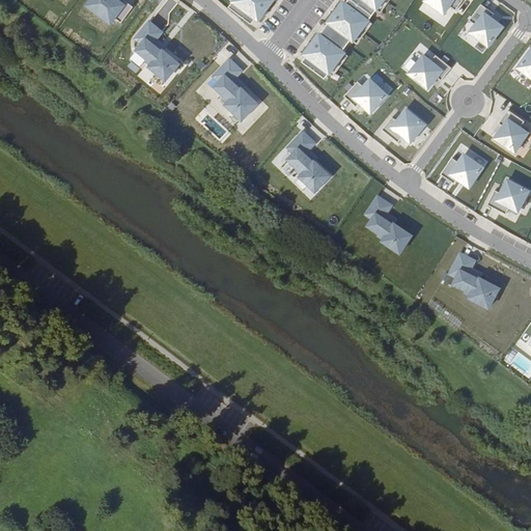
[(90,0),(86,6),(110,24),(114,19),(120,23),(133,7),(122,0),(117,0),(116,0),(90,0)]
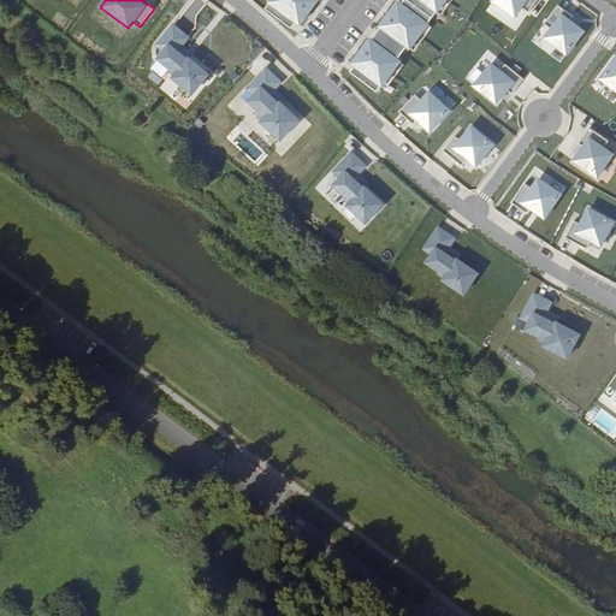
[(270,0),(266,6),(292,27),(313,0),(270,0)]
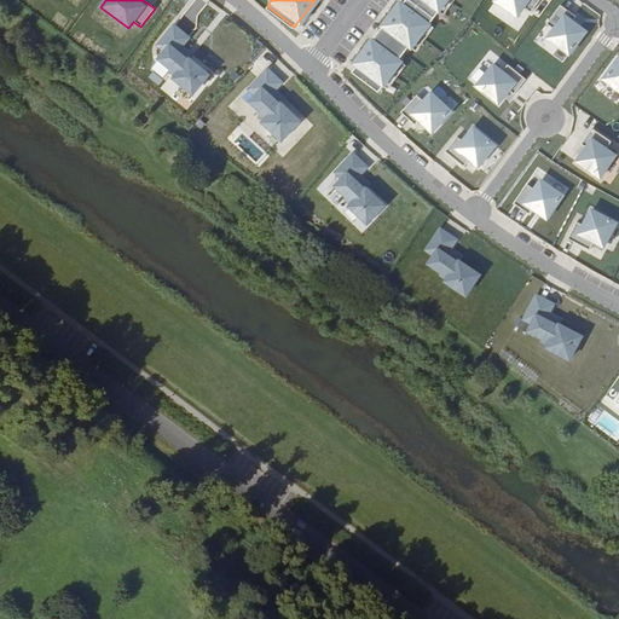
[(422,0),(439,12),(444,5),(437,0),(422,0)]
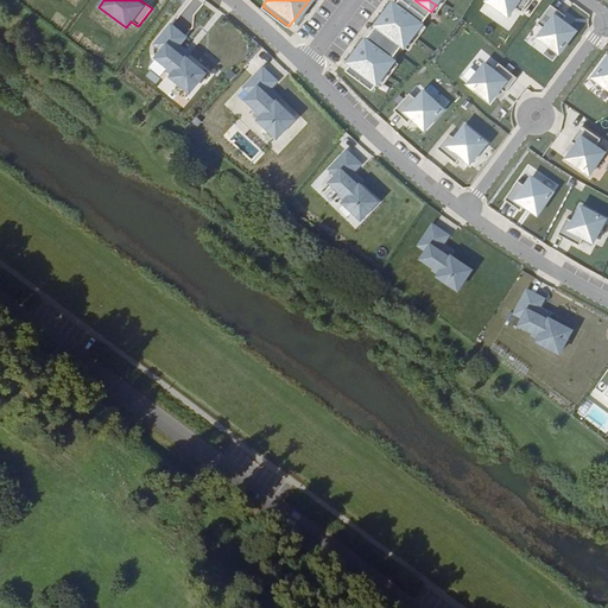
[(487,0),(487,1),(508,16),(514,7),(521,12),(530,0),(487,0)]
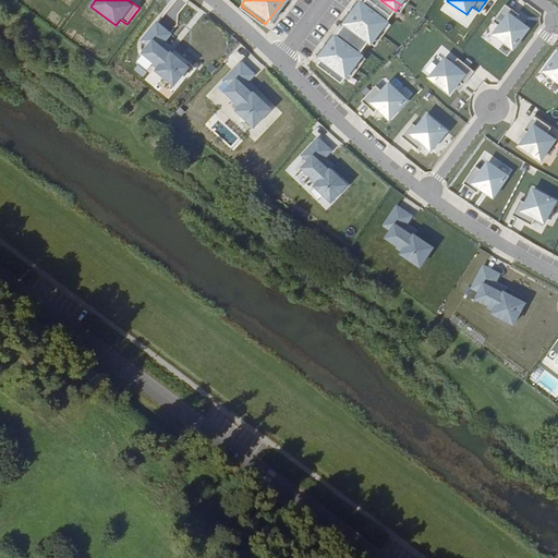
[(371,2),(366,9),(385,23),(390,16),(371,2)]
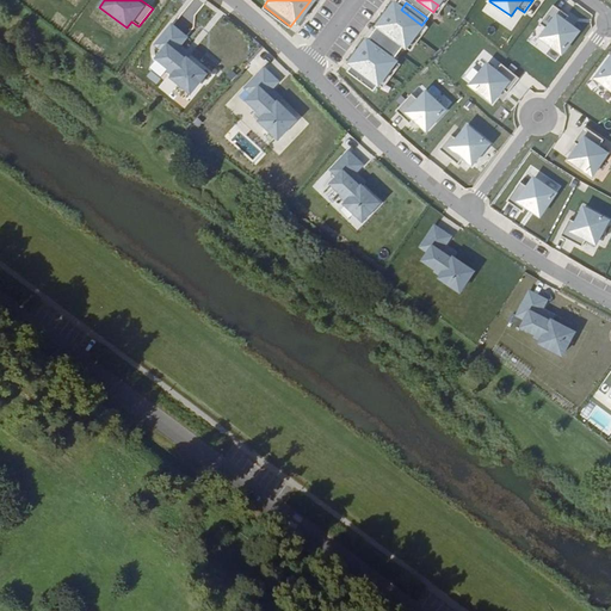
[(562,54),(578,32),(565,22),(568,17),(554,5),(539,24),(547,30),(541,38),(562,54)]
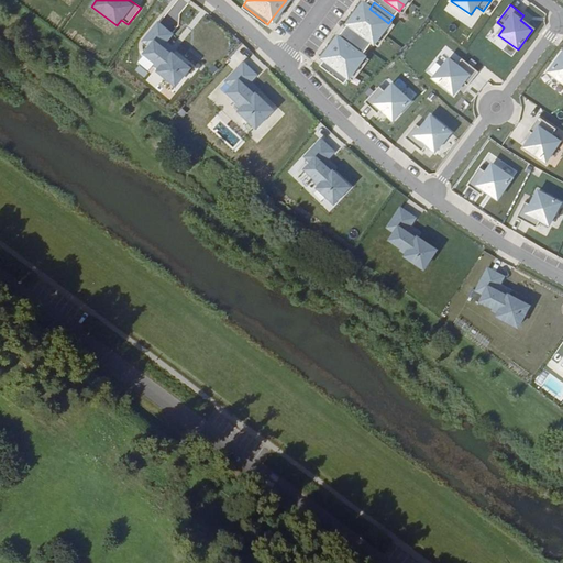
[(370,9),(362,19),(383,35),(390,25),(388,23),(370,9)]
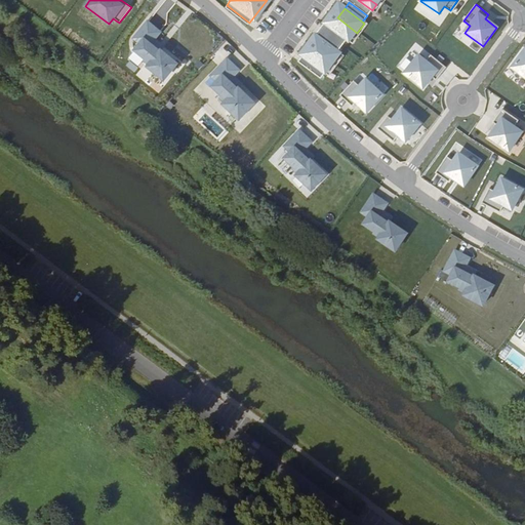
[(350,43),(357,33),(337,17),(329,28),(331,30),(350,43)]
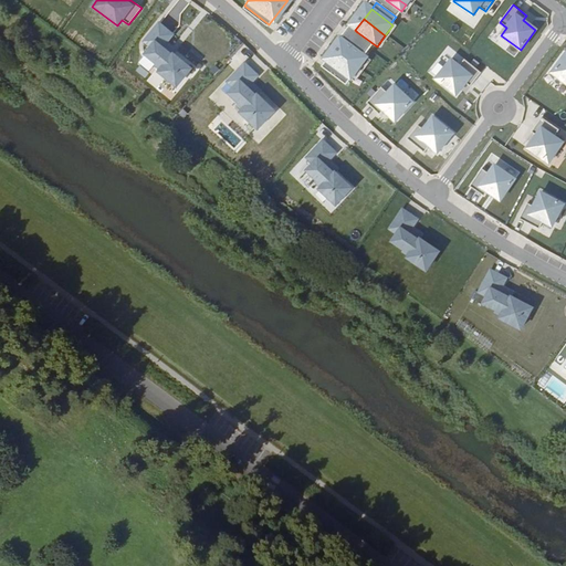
[(173,34),(159,24),(145,42),(152,48),(146,55),(157,63),(156,65),(161,70),(160,71),(177,86),(191,69),(174,54),(173,55),(168,52),(170,49),(165,44),(173,34)]
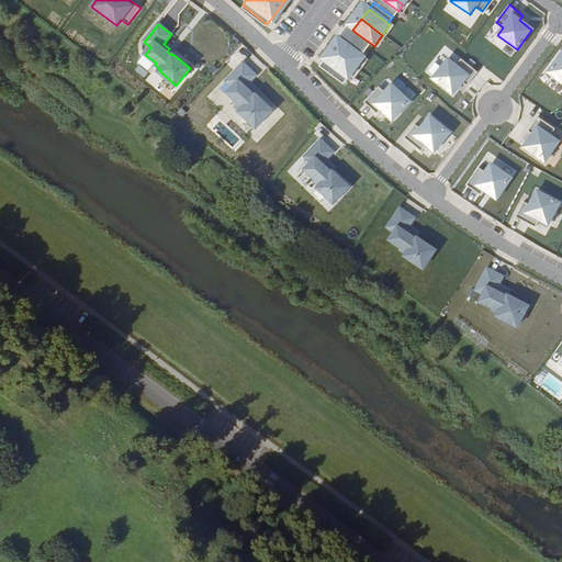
[(370,52),(374,46),(355,32),(350,37),(363,47),(370,52)]
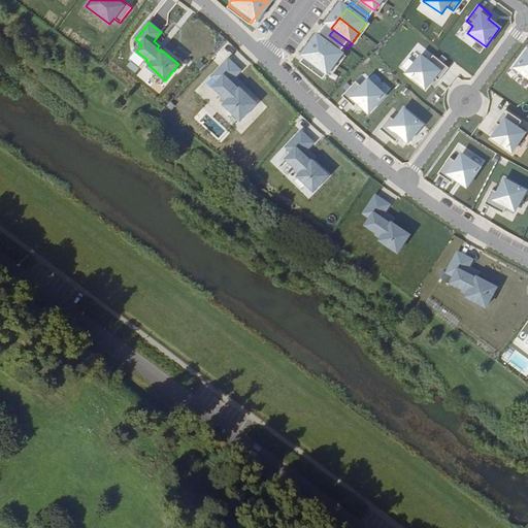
[(341,52),(319,35),(302,58),(325,74),(341,52)]
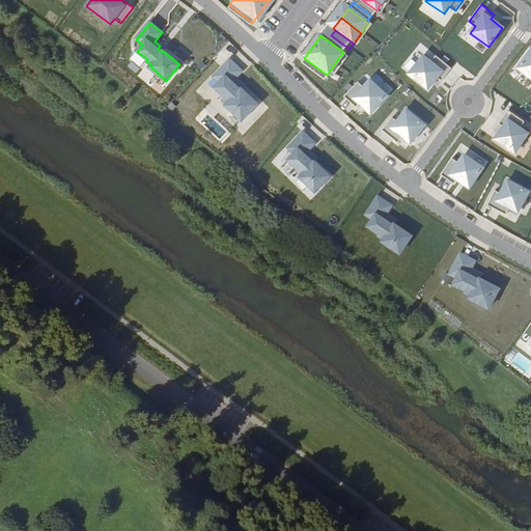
[(530,50),(518,67),(530,78),(530,50)]
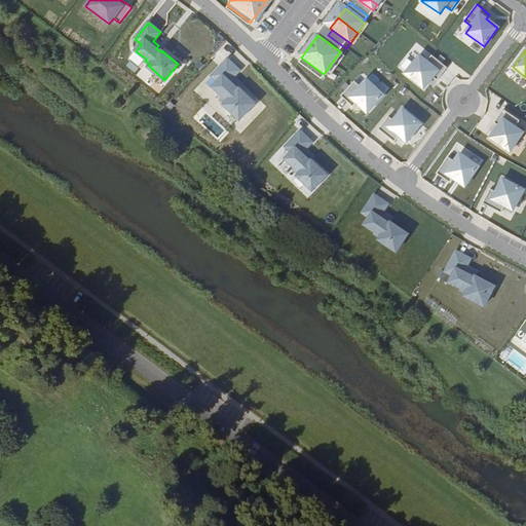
[(437,81),(447,68),(431,55),(426,62),(419,55),(405,73),(423,88),(433,77),(437,81)]
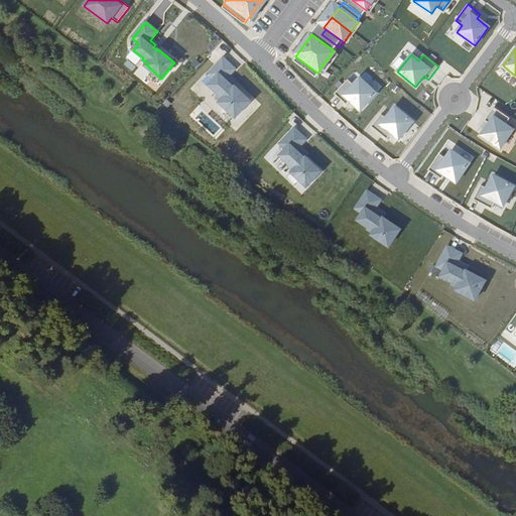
[(235,70),(223,58),(209,74),(214,80),(209,86),(218,95),(217,96),(222,101),(221,102),(235,117),(249,102),(234,88),(233,89),(229,85),(231,83),(227,78),(235,70)]
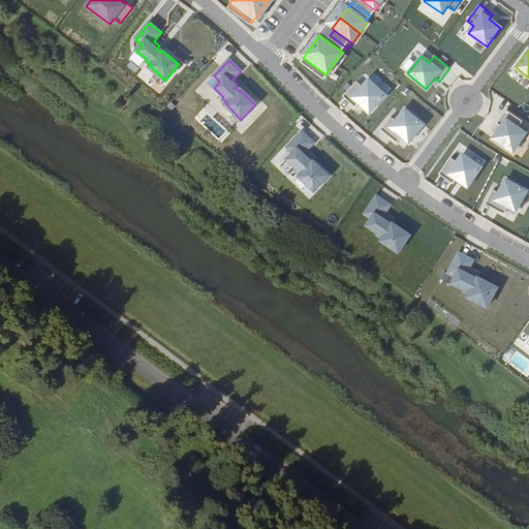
[(385,95),(368,80),(362,87),(355,82),(343,96),(354,107),(359,103),(369,113),(385,95)]
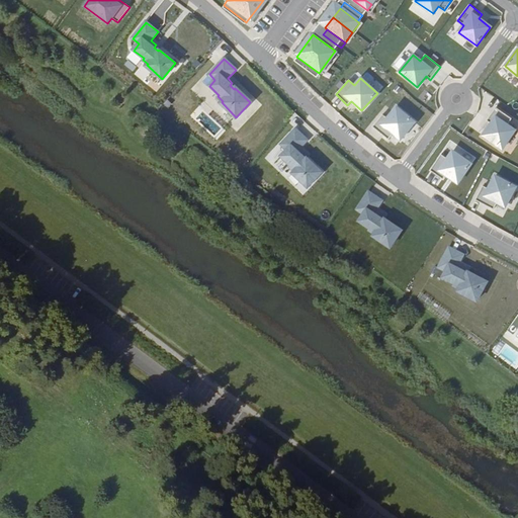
[(415,122),(397,108),(387,118),(382,115),(372,127),(389,141),(394,135),(401,140),(415,122)]
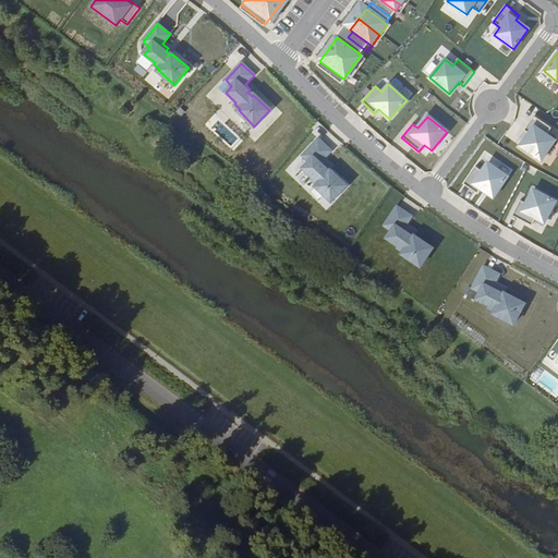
[(552,129),(533,118),(524,132),(530,135),(520,147),(542,160),(556,141),(547,135),(552,129)]
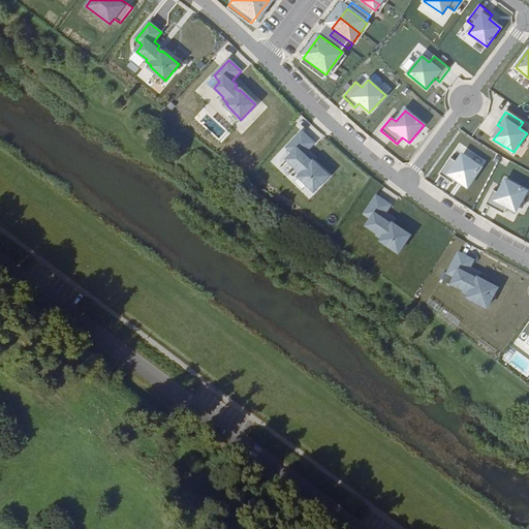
[(312,143),(301,131),(286,147),(291,152),(285,158),(294,167),(293,169),(299,175),(298,175),(312,191),(327,176),(312,161),(311,162),(307,158),(309,156),(304,151),(312,143)]
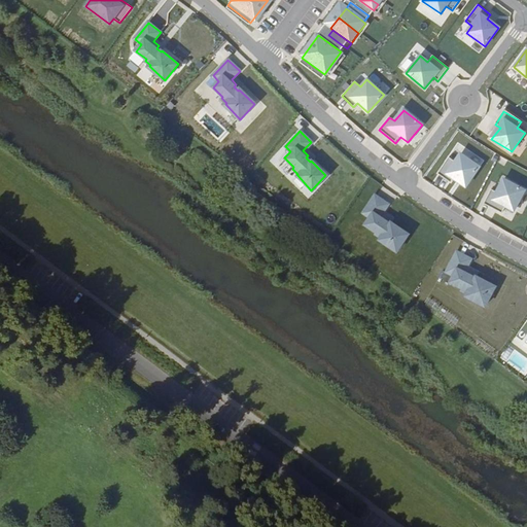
[(454,162),(447,156),(436,174),(450,182),(453,178),(465,185),(478,166),(459,153),(454,162)]
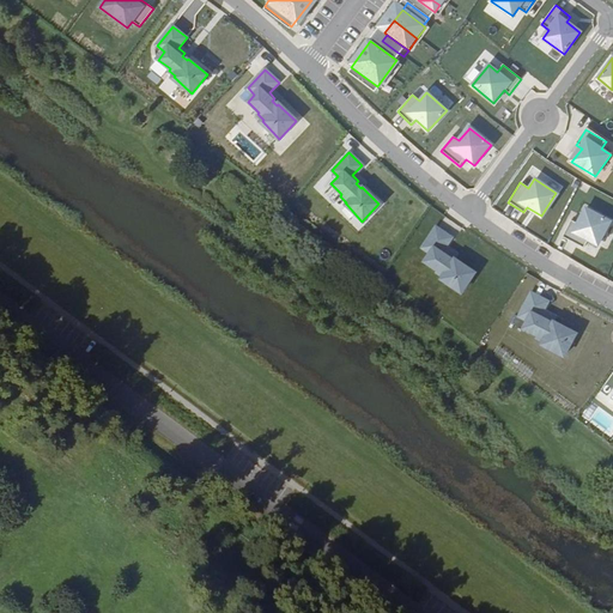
[(610,222),(586,208),(577,224),(571,220),(563,237),(583,248),(588,240),(598,246),(610,222)]
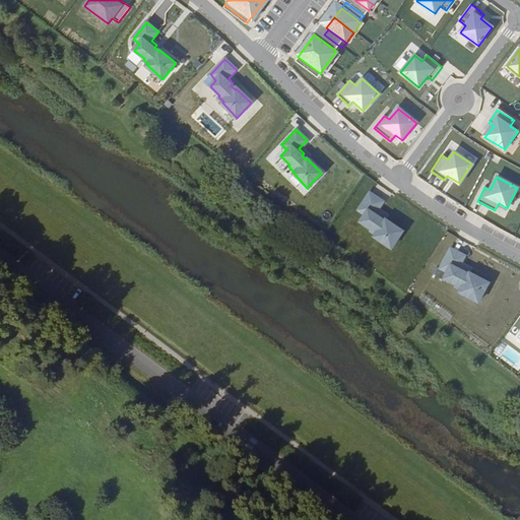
[(382,202),(370,193),(356,209),(364,214),(358,221),(369,229),(368,231),(373,235),(373,236),(388,249),(400,233),(384,220),(383,221),(379,218),(381,215),(376,211),(382,202)]
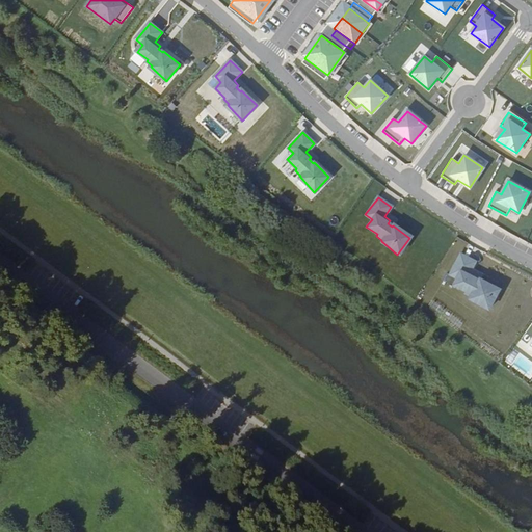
[(476,262),(461,255),(451,273),(458,277),(454,286),(467,291),(466,293),(472,296),(472,297),(489,309),(499,290),(480,280),(480,282),(475,278),(476,275),(471,272),(476,262)]
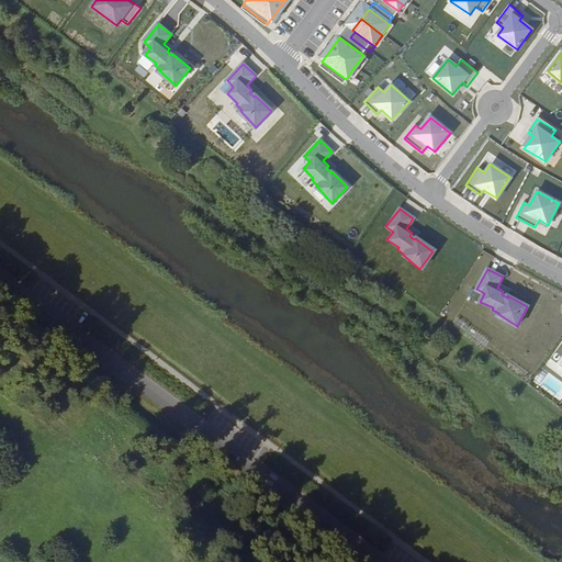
All buildings are outlined.
